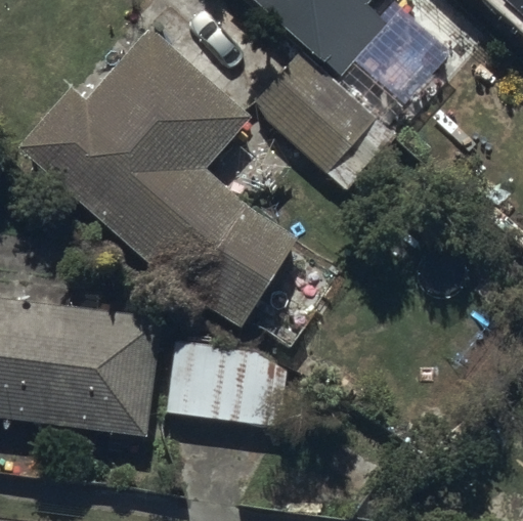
[(259,0),(341,76),(390,23),(364,0),(259,0)]
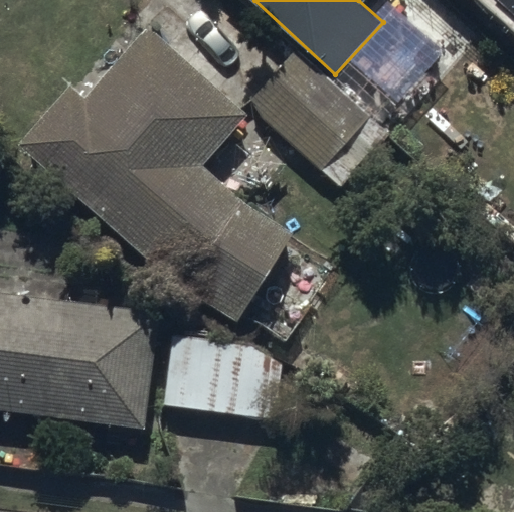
[(513,0),(503,0),(513,9),(513,0)]
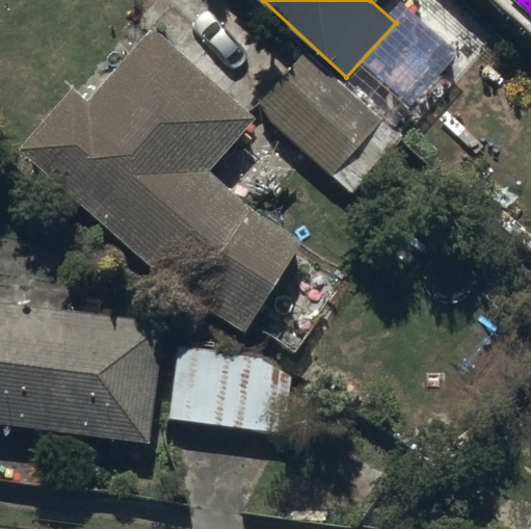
[(24,143),(197,303),(243,331),(300,236),(237,199),(207,170),(255,120),(153,26),(83,101),(73,90),(24,143)]
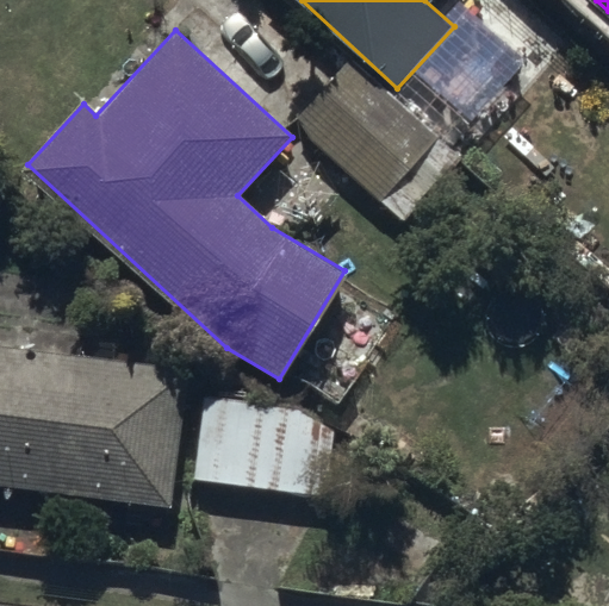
[(349,57),(294,113),(383,199),(437,143),(349,57)]
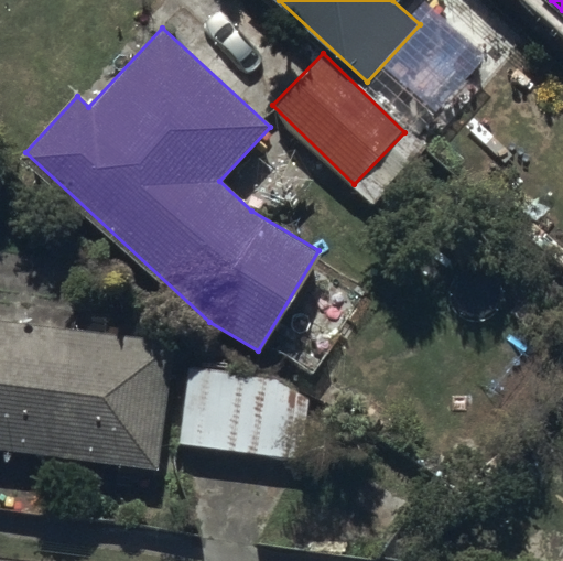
[(161,338),(0,316),(0,444),(144,464),(161,338)]
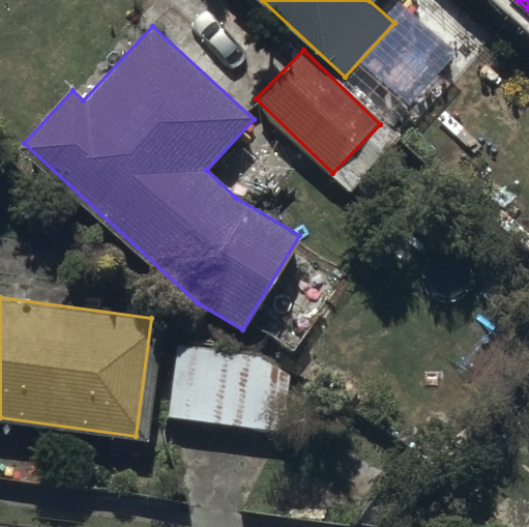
[(167,417),(289,434),(296,379),(258,354),(178,343),(167,417)]
